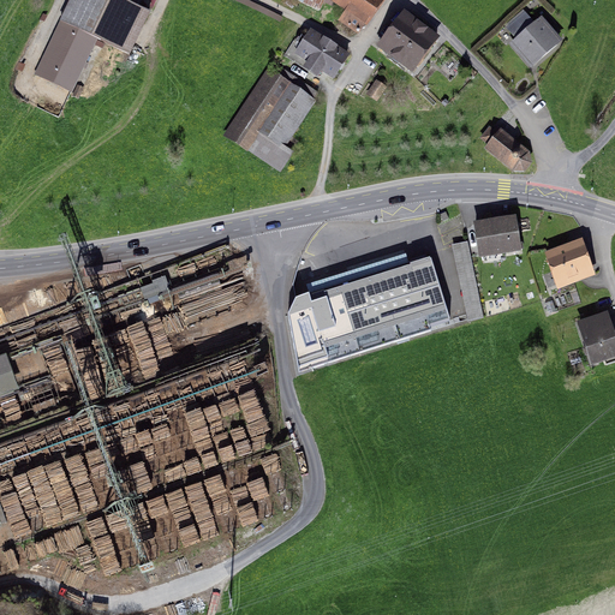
[(127,0),(69,0),(33,72),(70,91),(97,36),(133,54),(155,13),(127,0)]
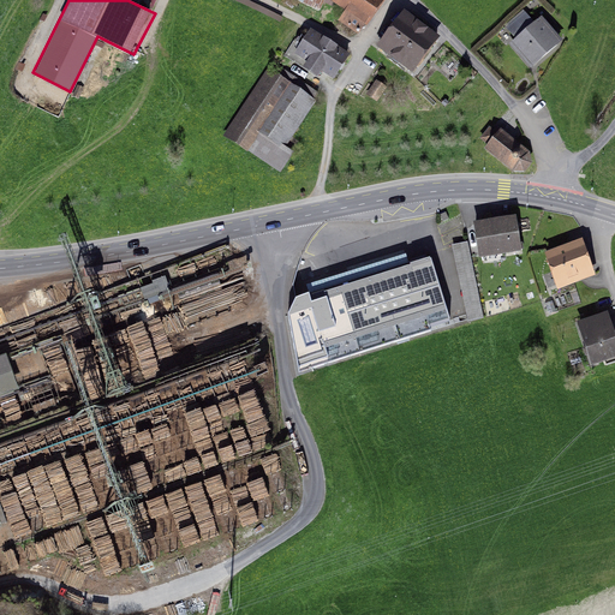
[(323,0),(298,0),(318,10),(323,0)]
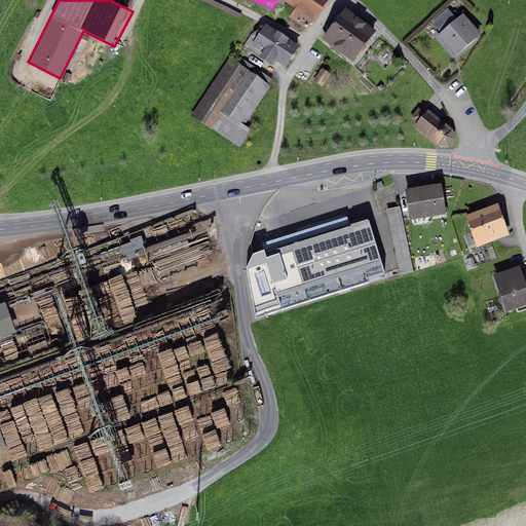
[(285,0),(295,7),(289,14),(306,28),(327,0),(285,0)]
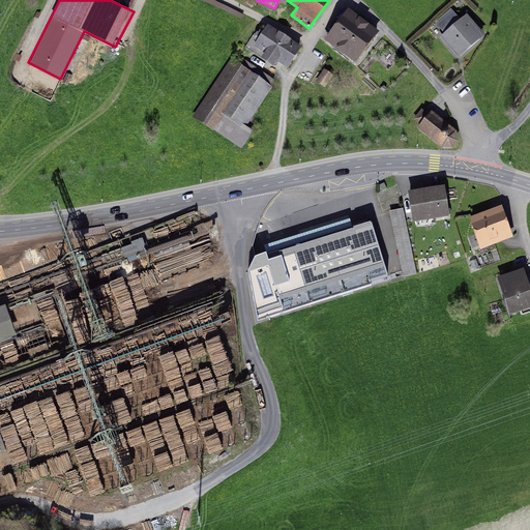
[(380,32),(348,7),(325,37),(357,61),(380,32)]
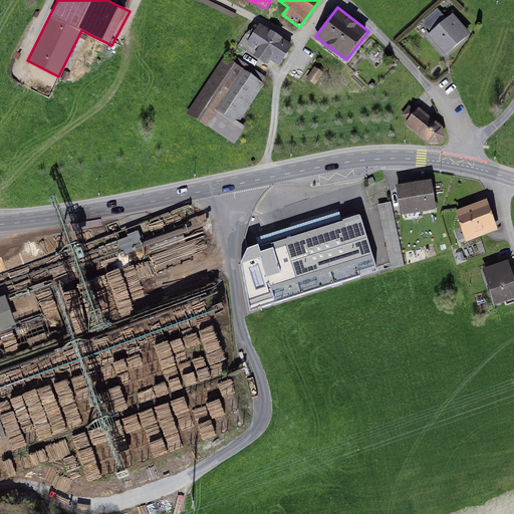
[(452,22),(442,9),(426,22),(436,33),(432,36),(449,56),(474,36),(458,17),(452,22)]
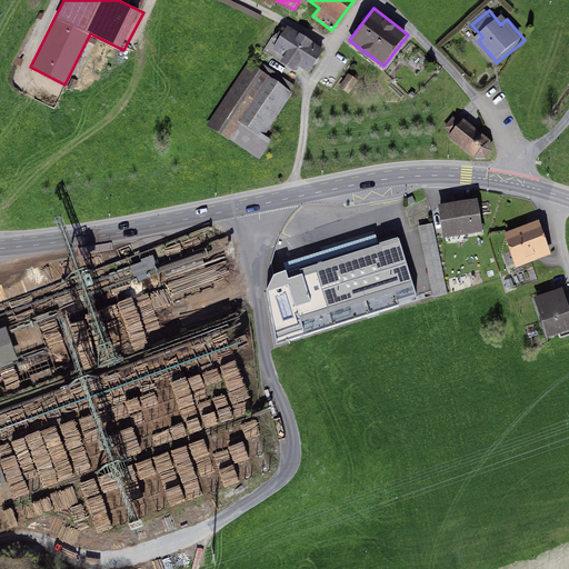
[(323,50),(288,27),(272,49),(283,57),(280,61),(296,71),(299,65),(309,72),(323,50)]
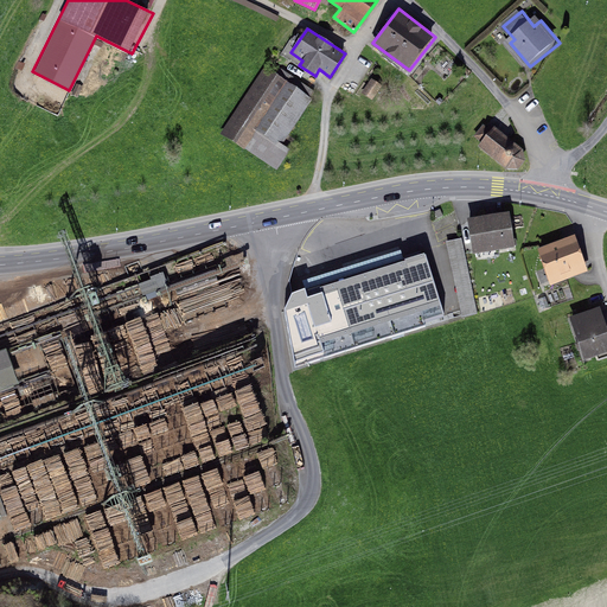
[(319,95),(273,63),(224,132),(280,171),(295,149),(286,142),(319,95)]
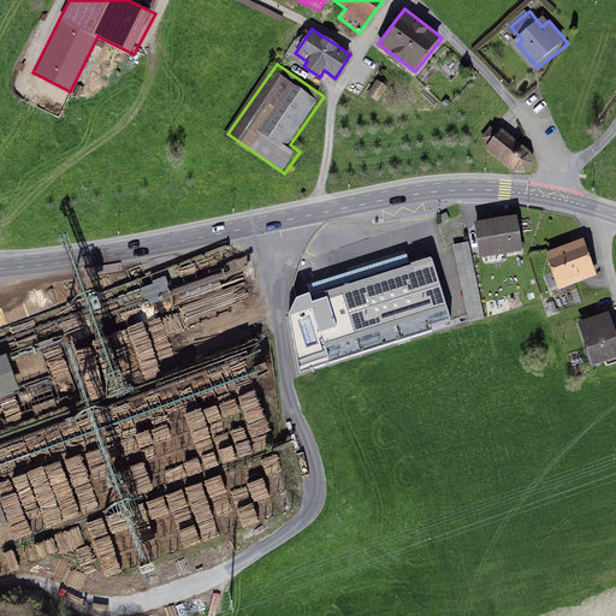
[(391,87),(381,81),(372,94),(381,101),(391,87)]
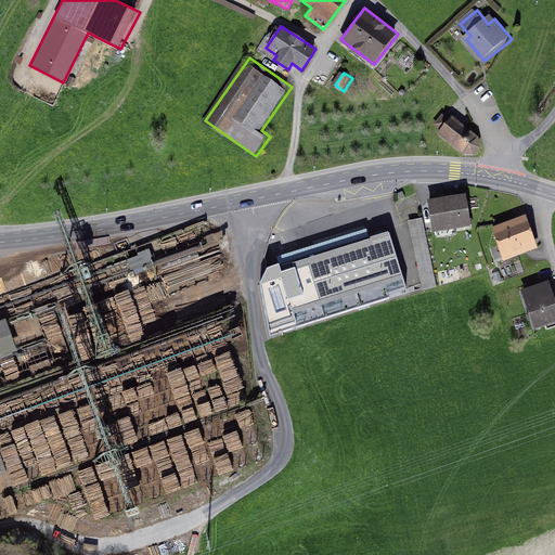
[(478,141),(452,120),(450,123),(441,117),(434,127),(441,133),(439,137),(466,157),(474,156),(479,149),(478,141)]
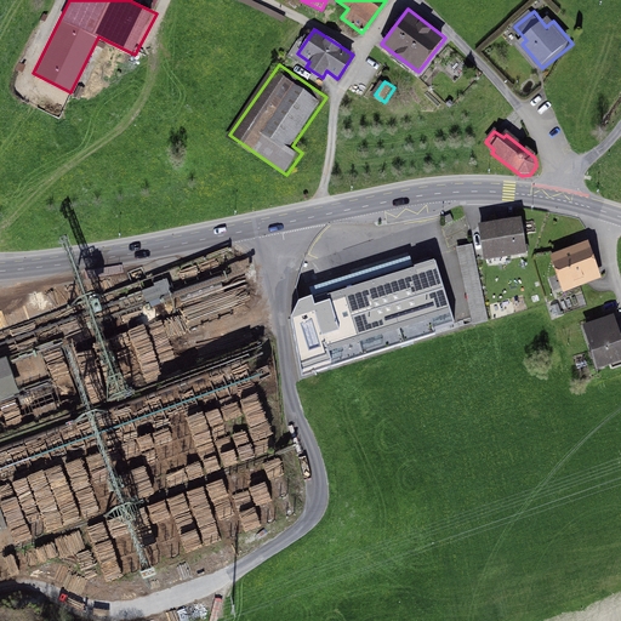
[(520,222),(478,229),(480,244),(485,266),(528,257),(520,222)]
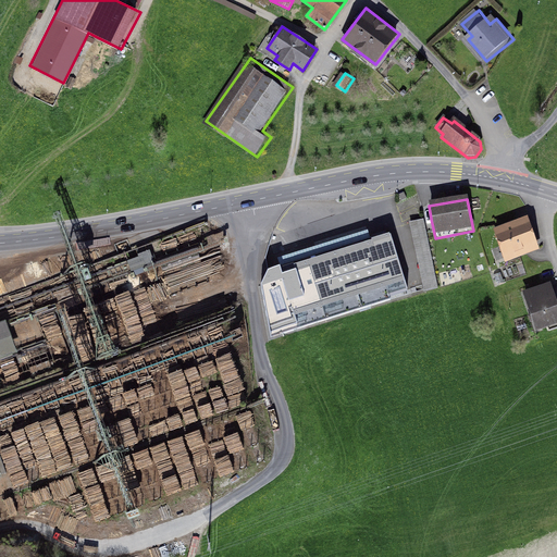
[(424,217),(410,220),(424,291),(438,287),(424,217)]
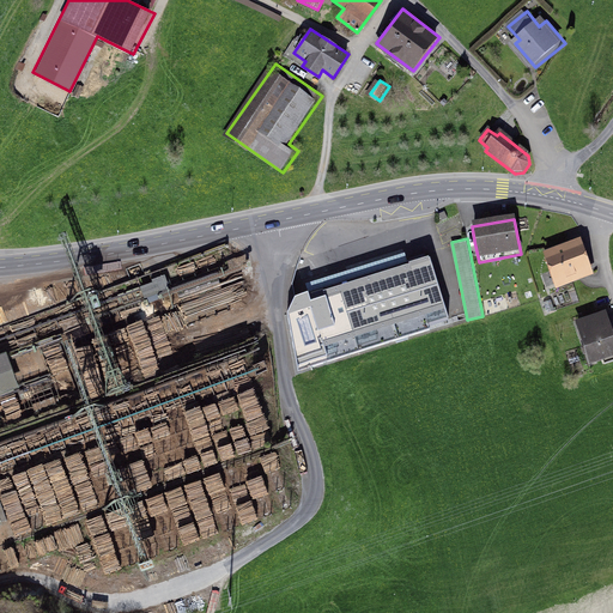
[(574,242),(547,252),(559,287),(598,275),(586,238),(574,242)]
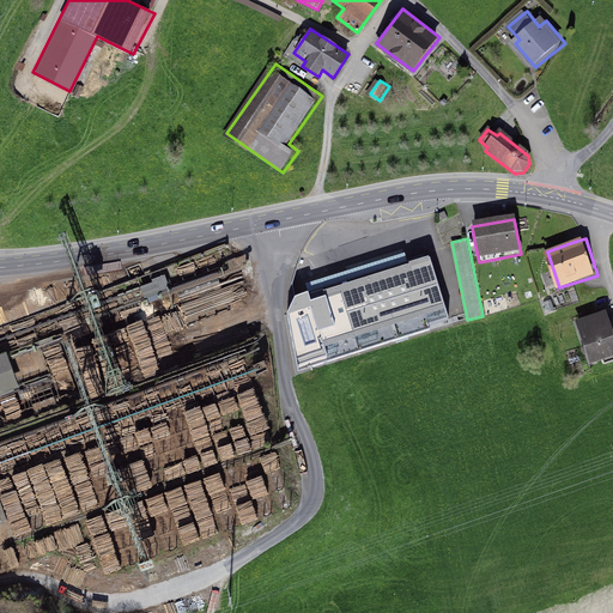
[(309,297),(329,360),(447,323),(426,260),(411,265),(309,297)]
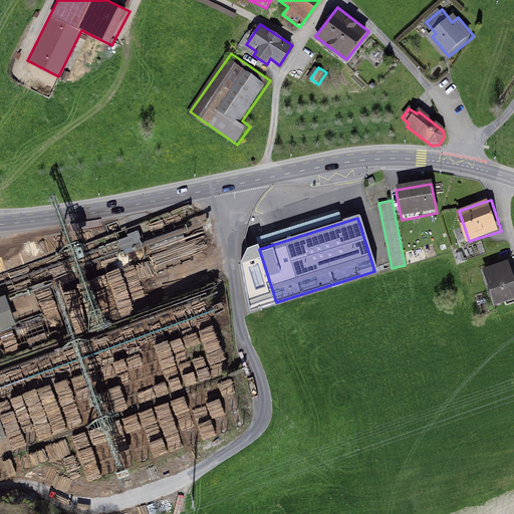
[(140,230),(118,237),(121,248),(143,241),(140,230)]
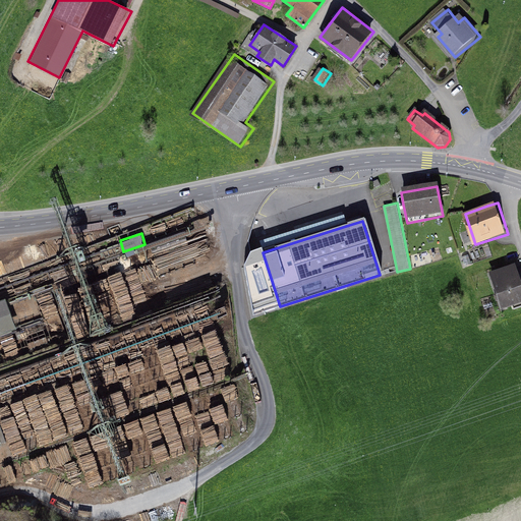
[(499,273),(490,276),(503,311),(520,304),(520,279),(517,267),(499,273)]
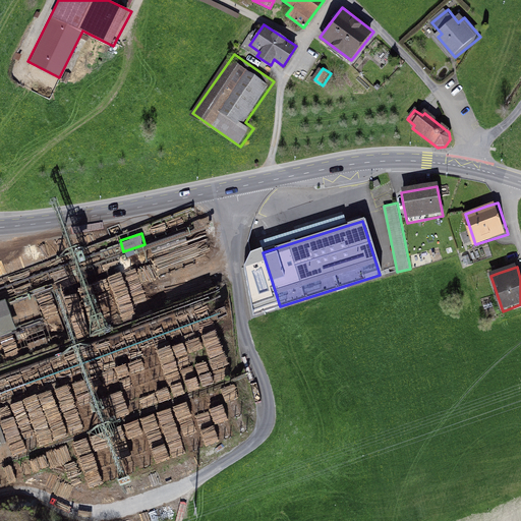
[(6,302),(0,303),(0,337),(16,331),(6,302)]
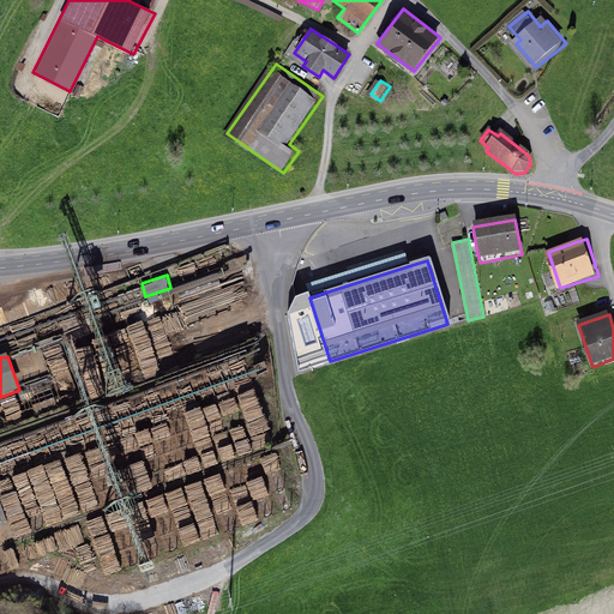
[(224,468),(241,522),(298,505),(280,447),(260,453),(262,456),(224,468)]
